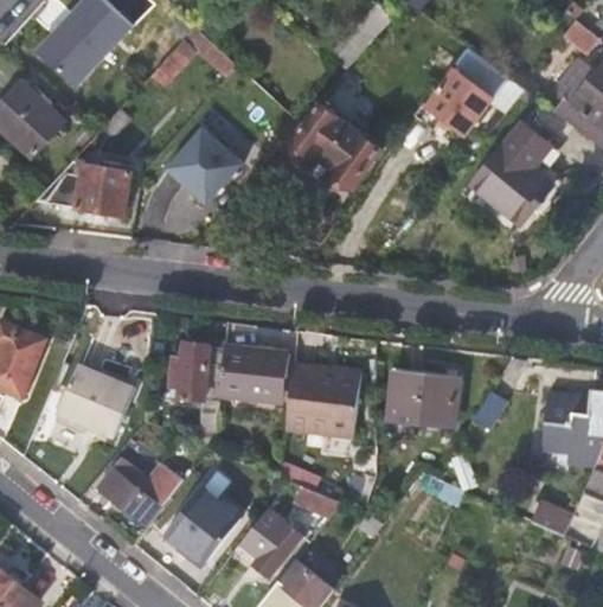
[(132,25),(103,0),(82,0),(37,51),(76,87),(132,25)]
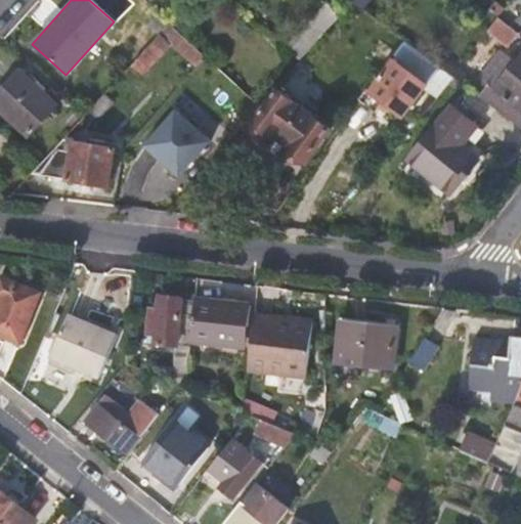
[(326,1),(285,47),(297,59),(338,12),(326,1)]
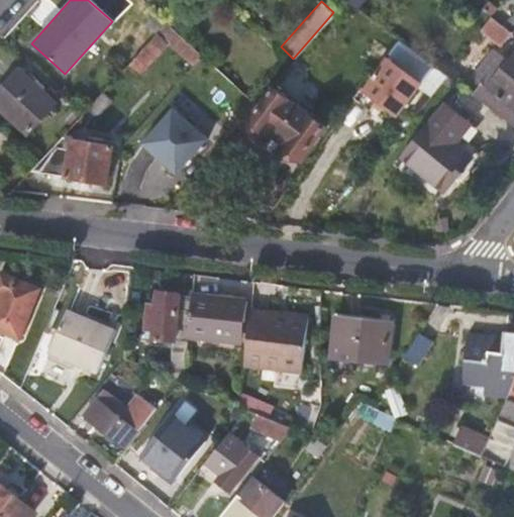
[(490,43),(503,27),(491,18),(479,33),(490,43)]
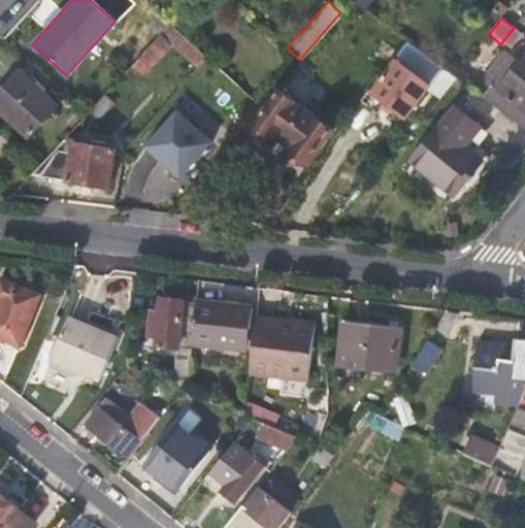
[(198,63),(198,64),(204,57),(169,24),(137,59),(130,66),(141,76),(170,44),(194,67),(198,63)]
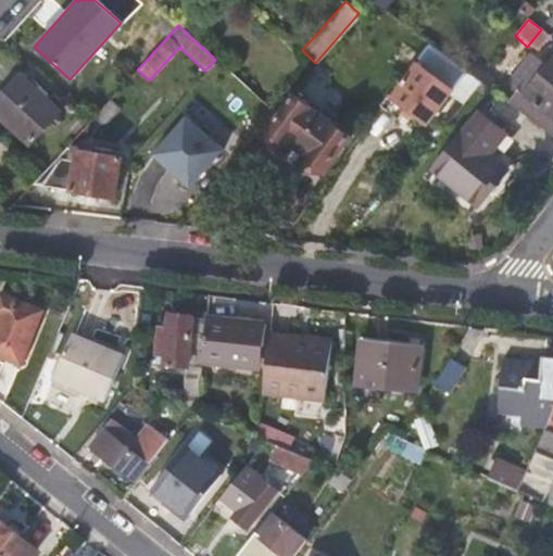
[(505,102),(552,137),(552,135),(552,55),(544,67),(531,57),(528,57),(507,81),(516,89),(505,102)]
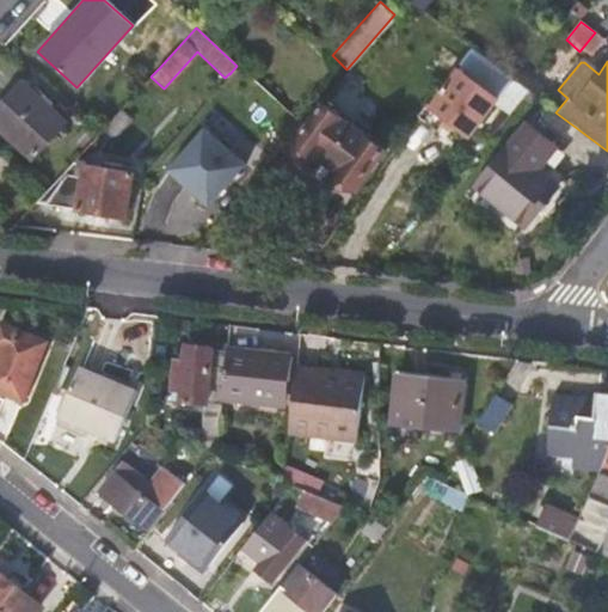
[(430,104),(427,103),(416,118),(435,133),(443,120),(468,138),(497,101),(495,98),(502,90),(478,73),(472,83),(455,69),(430,104)]
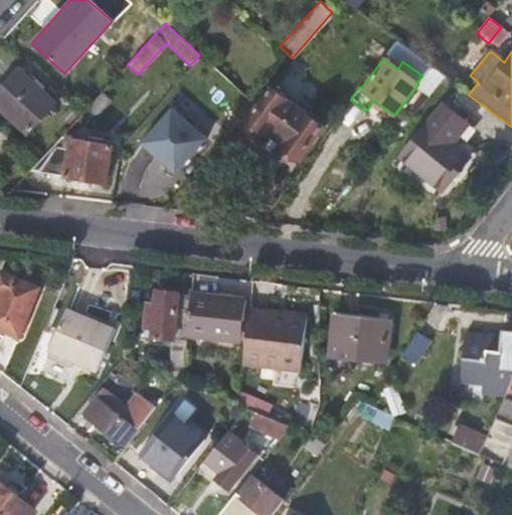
[(17,70),(0,89),(0,110),(25,134),(53,103),(17,70)]
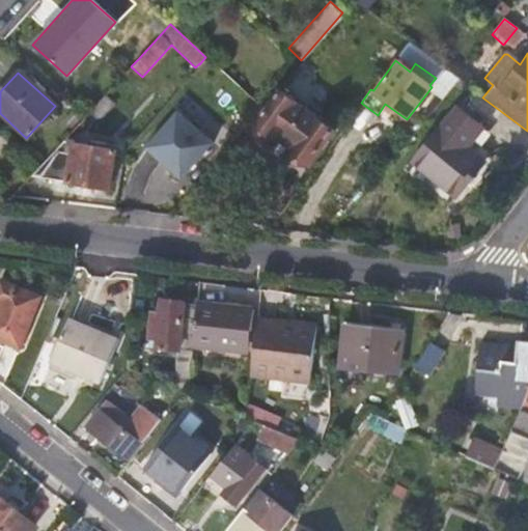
[(262,83),(250,96),(260,107),(273,93),(262,83)]
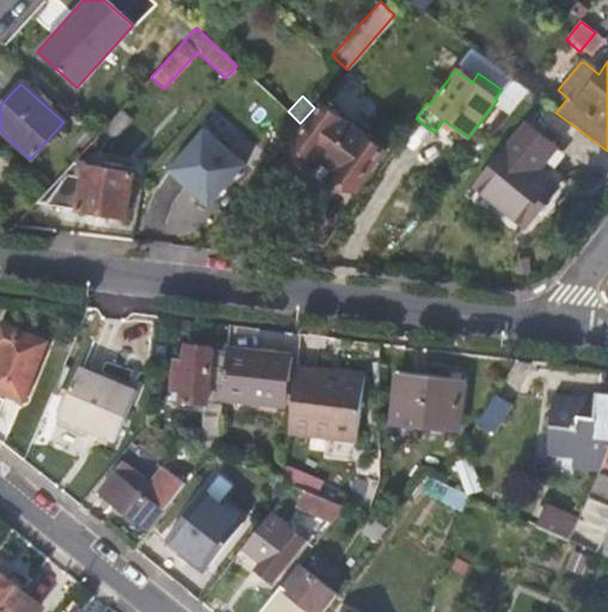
[(320,106),(293,141),(295,151),(304,158),(317,155),(335,169),(336,181),(348,189),(357,189),(385,153),(320,106)]
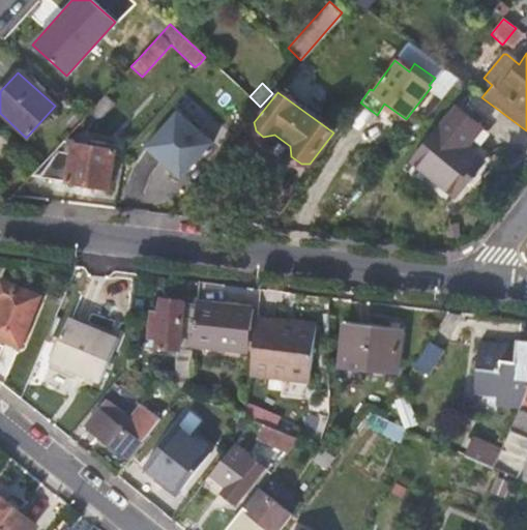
[(455,108),(410,163),(452,198),(481,160),(465,148),(480,128),(455,108)]
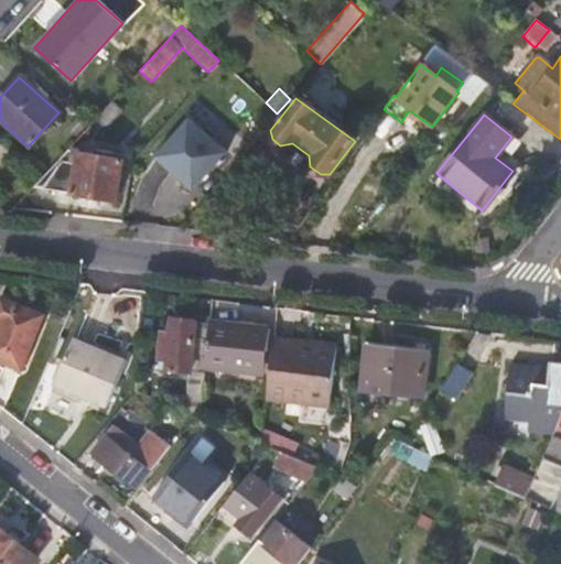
[(192,190),(225,152),(187,119),(154,156),(192,190)]
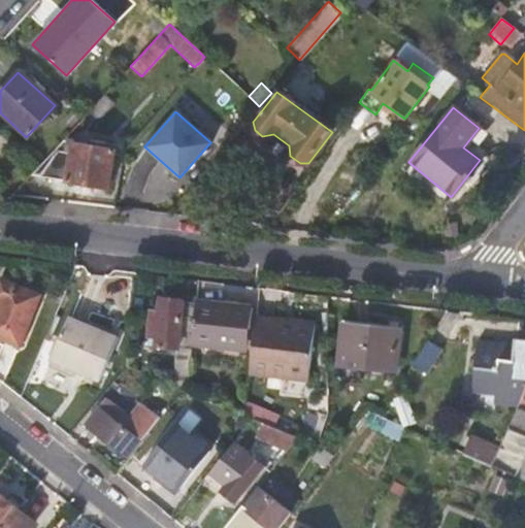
[(112,146),(61,140),(40,163),(31,172),(66,177),(66,182),(104,188),(107,184),(112,146)]
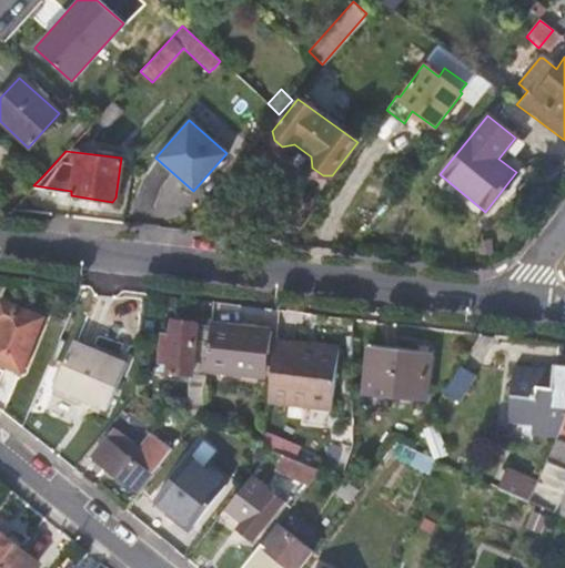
[(0,362),(23,372),(43,317),(1,301),(0,303),(0,323),(0,362)]
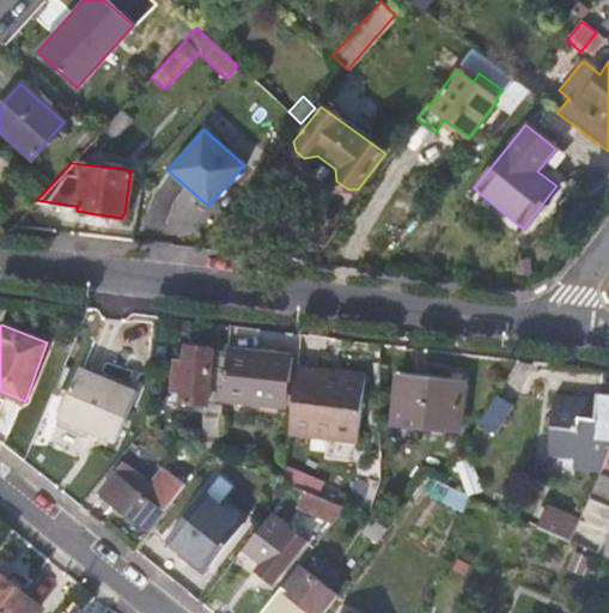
[(189,428),(188,441),(213,450),(215,451),(217,442),(227,351),(186,345),(183,359),(175,358),(171,389),(181,392),(180,404),(206,407),(203,429),(189,428)]
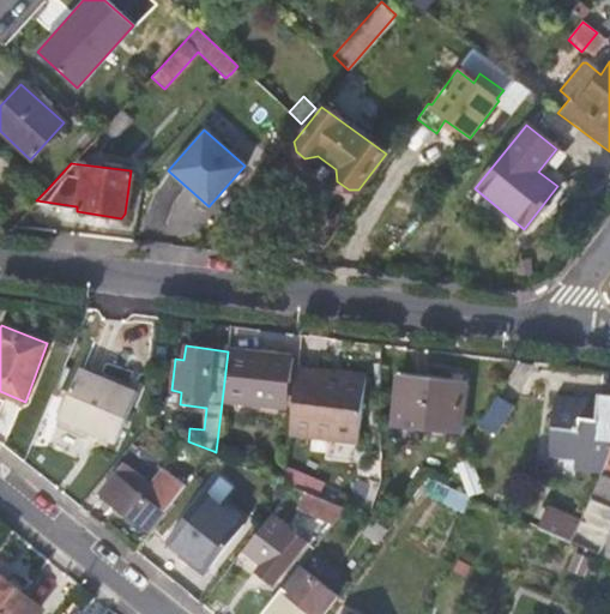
[(291,360),(228,351),(217,443),(228,444),(230,419),(224,416),(227,399),(276,404),(281,380),(289,380),(291,360)]
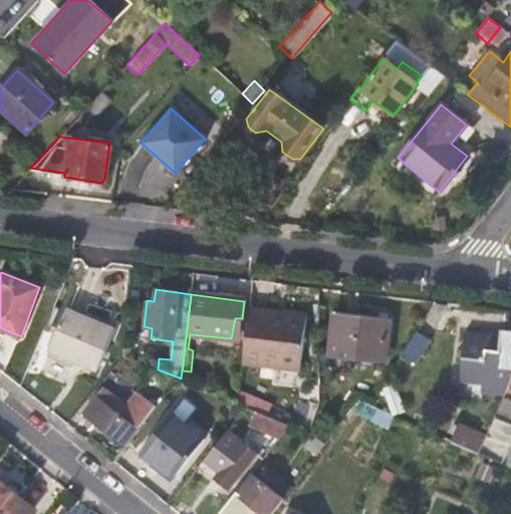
[(66,308),(49,350),(97,370),(114,329),(66,308)]
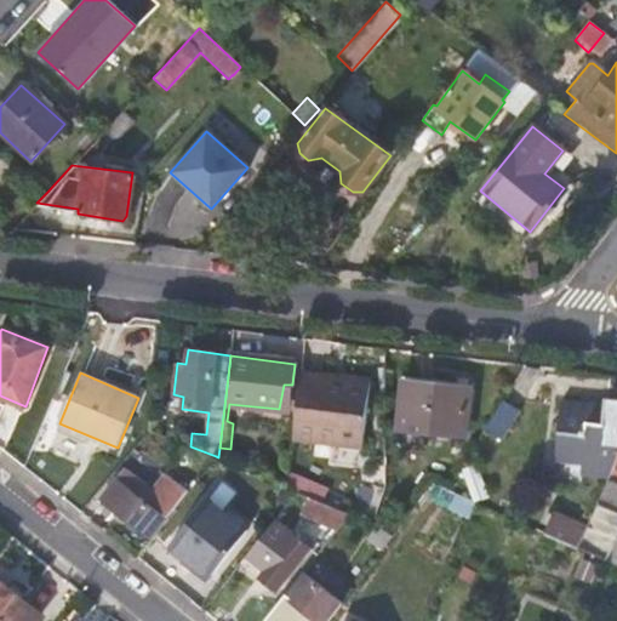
[(367,381),(300,372),(291,436),(360,444),(367,381)]
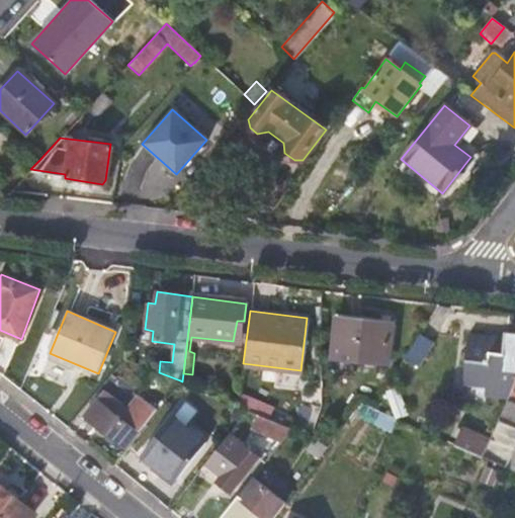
[(335,316),(330,355),(389,363),(393,323),(335,316)]
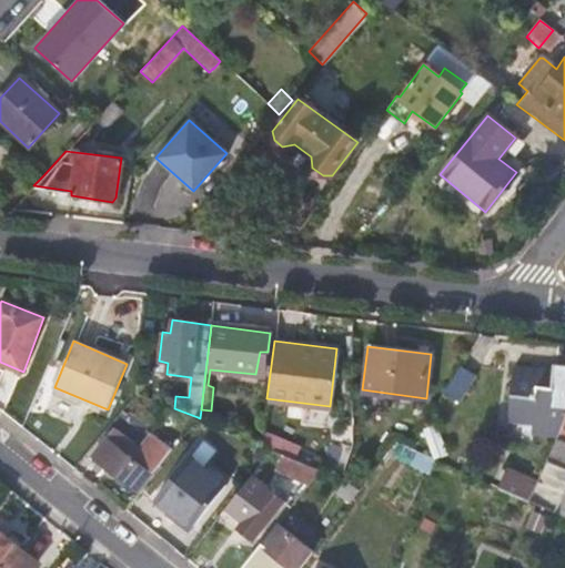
[(480,374),(462,363),(445,388),(462,401),(480,374)]
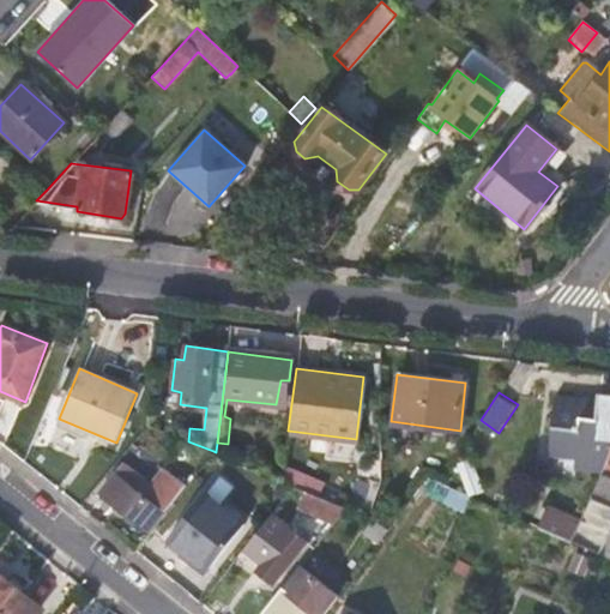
[(572,467),(602,471),(609,451),(609,393),(599,393),(598,398),(555,393),(547,455),(573,457),(572,467)]
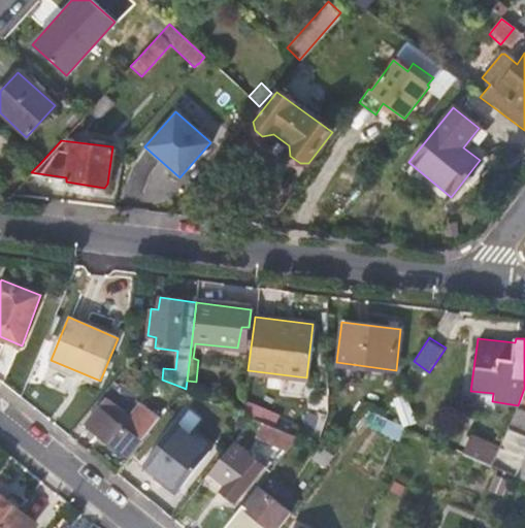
[(524,388),(518,405),(500,447),(492,465),(519,476),(524,479),(524,467),(521,465),(524,456),(524,388)]
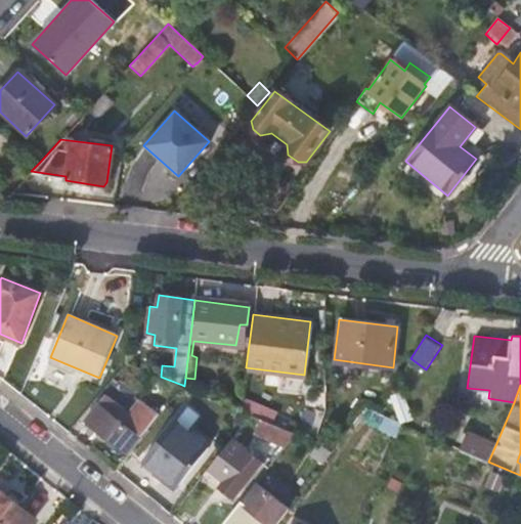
[(237,396),(233,406),(241,409),(242,396),(237,396)]
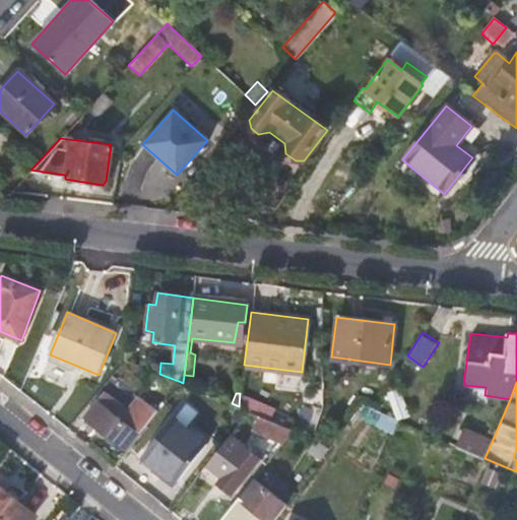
[(102,395),(84,416),(125,450),(142,428),(144,429),(158,410),(142,398),(128,415),(102,395)]
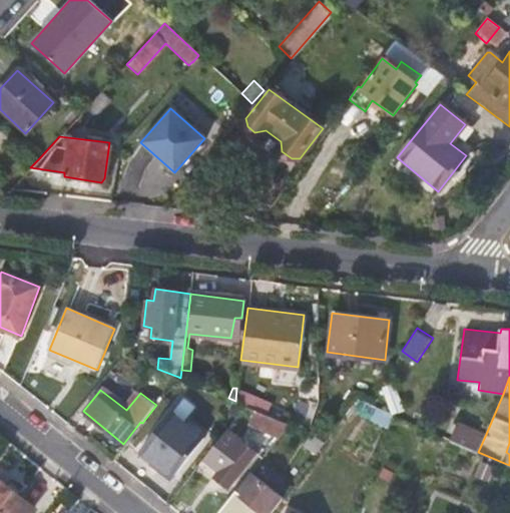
[(246,393),(242,404),(245,405),(258,410),(265,414),(270,402),(246,393)]
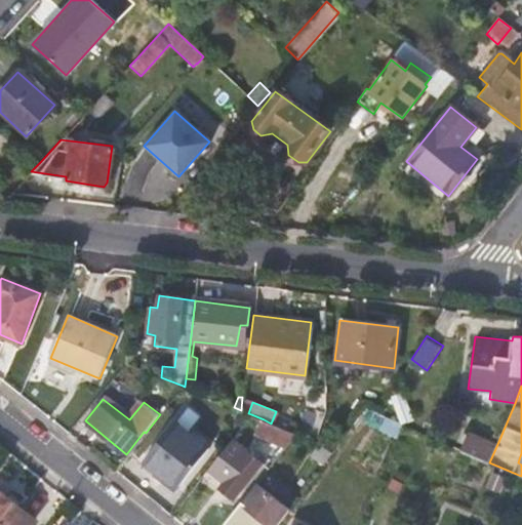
[(256,435),(284,447),(295,434),(271,423),(264,419),(256,435)]
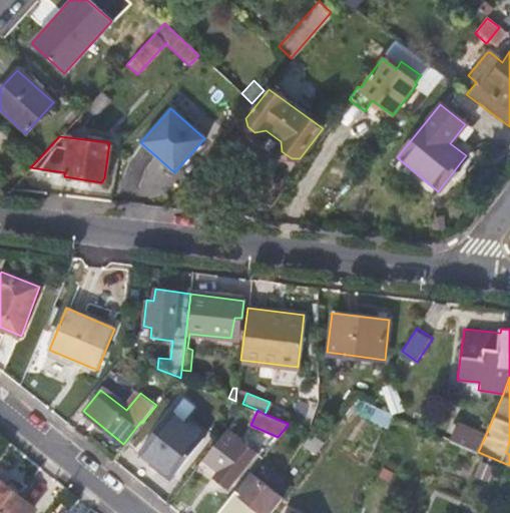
[(377,410),(373,418),(387,425),(391,416),(377,410)]
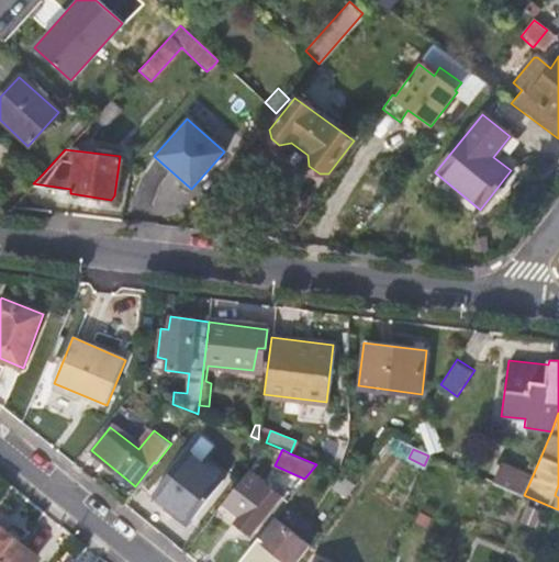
[(188,451),(153,494),(189,524),(223,480),(188,451)]
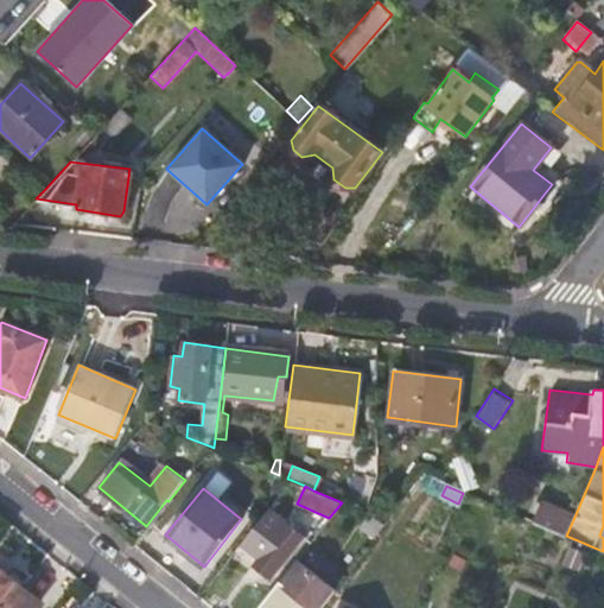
[(541,500),(532,520),(566,536),(576,514),(541,500)]
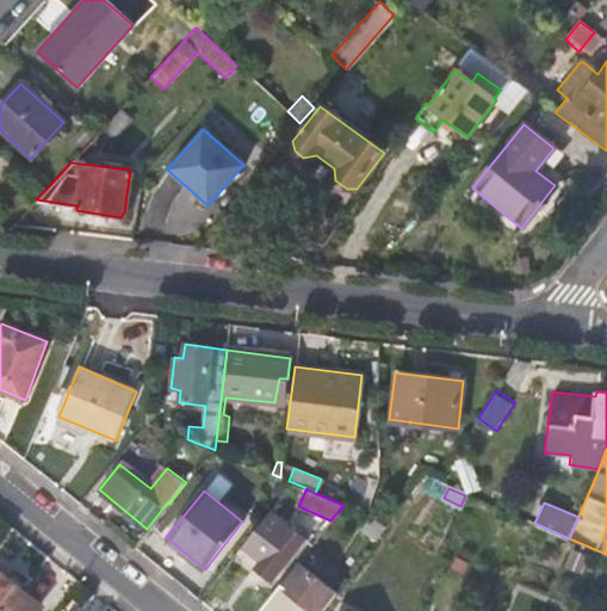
[(307,541),(270,510),(240,547),(258,561),(255,566),(276,581),(307,541)]
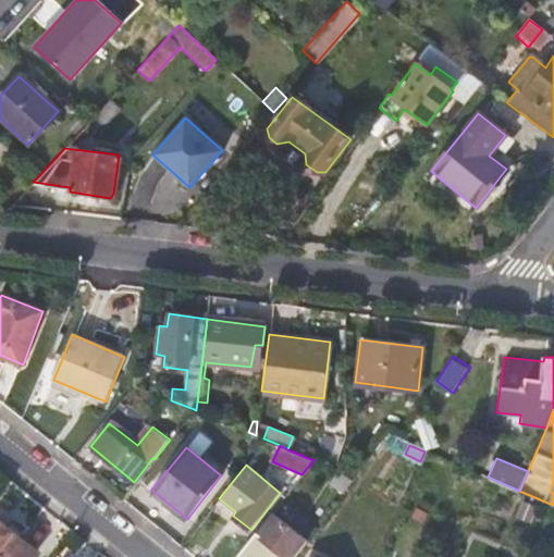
[(328,483),(343,493),(352,482),(337,471),(328,483)]
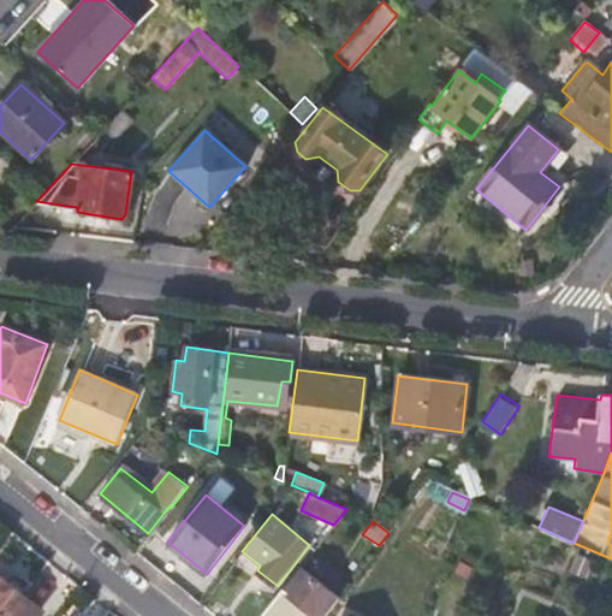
[(324,615),(338,598),(298,567),(268,604),(283,615),(324,615)]
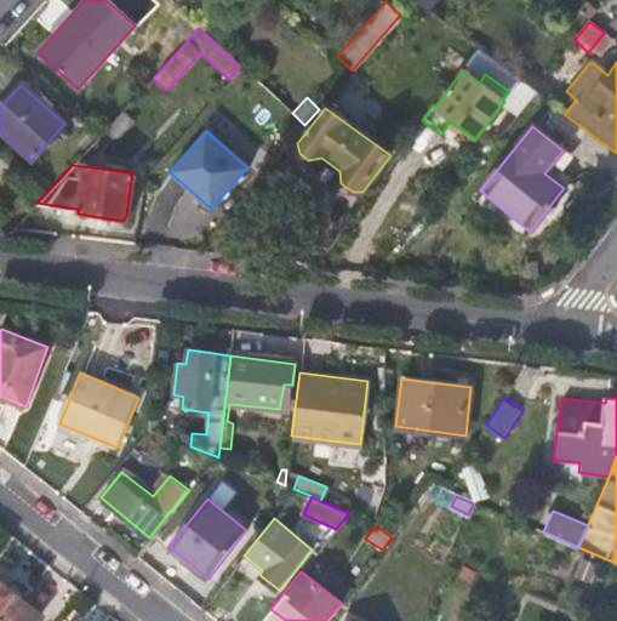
[(0,620),(34,620),(41,614),(0,580),(0,620)]
